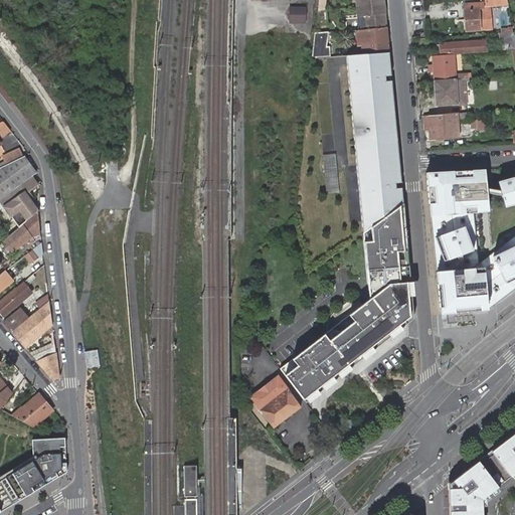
[(465,0),(467,30),(480,29),(479,28),(490,28),(489,7),(508,5),(506,0),(465,0)]
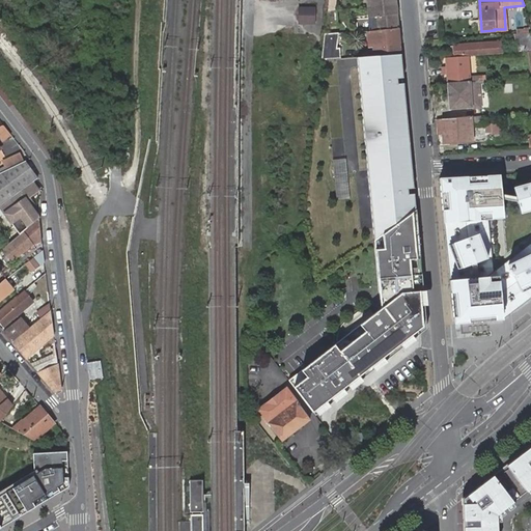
[(398,28),(396,3),(369,5),(371,30),(398,28)]
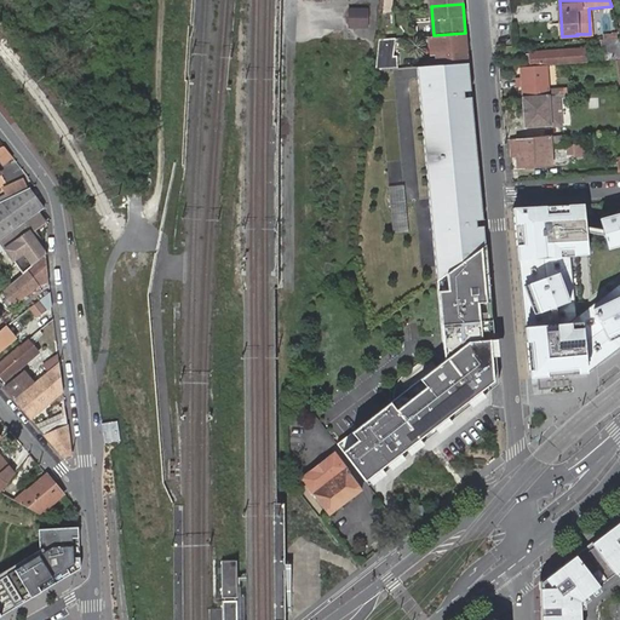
[(369,7),(348,7),(348,28),(369,28),(369,7)]
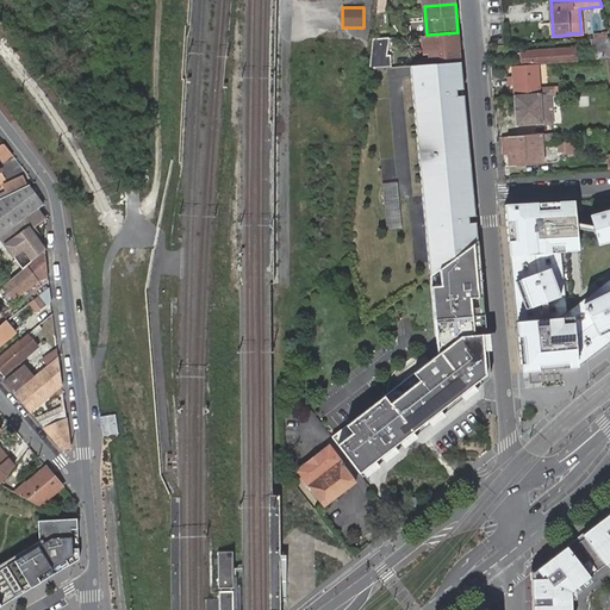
[(387,8),(377,10),(374,29),(374,30),(385,29),(387,8)]
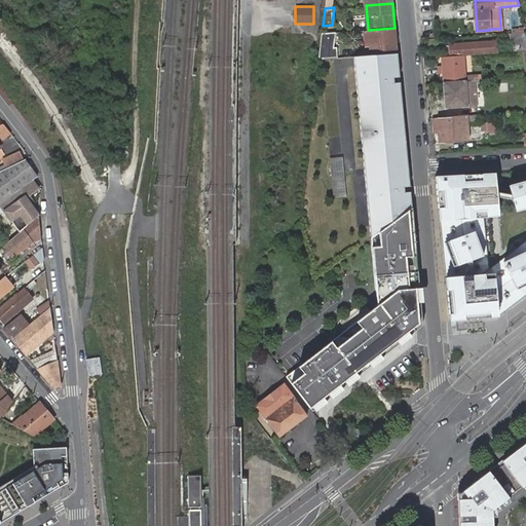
[(368,30),(363,30),(365,45),(369,45),(370,54),(396,52),(395,43),(396,43),(395,28),(368,30)]
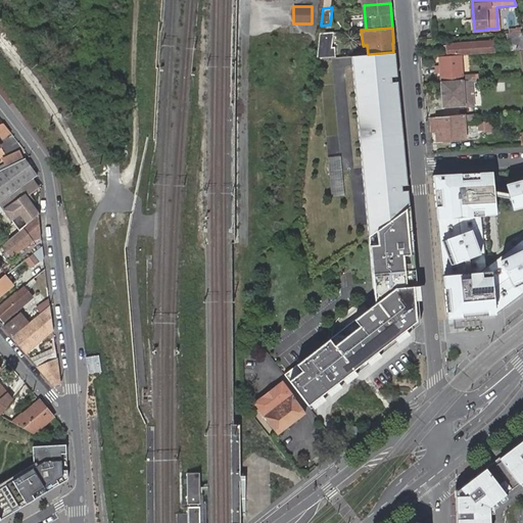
[(333,32),(320,33),(317,58),(330,57),(333,32)]
